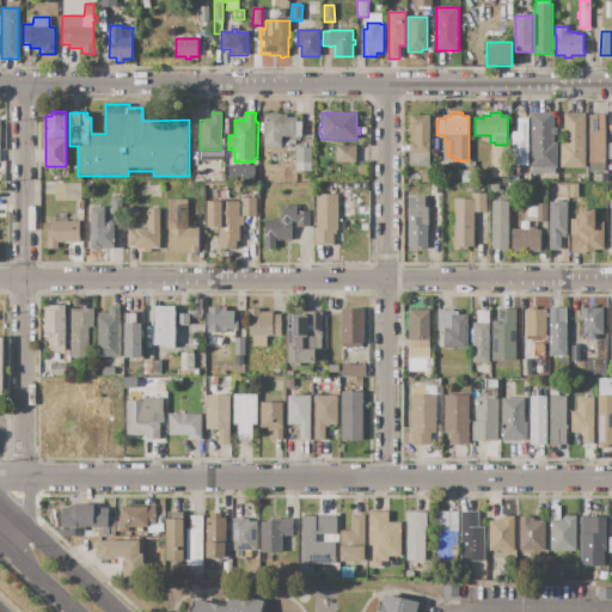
[(530,112),(554,114),(552,128),(556,128),(556,135),(552,135),(552,142),(556,142),(556,167),(555,167),(555,175),(531,175),(531,167),(530,167),(530,112)]
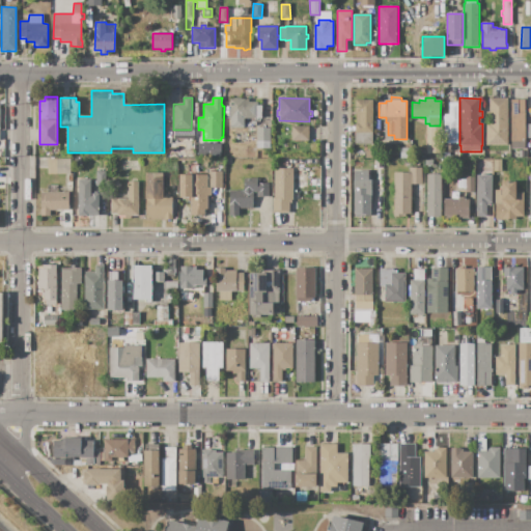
[(230,100),(234,100),(234,99),(242,99),(242,100),(249,100),(249,102),(258,102),(258,106),(262,106),(261,118),(258,118),(258,119),(245,119),(244,128),(230,128),(230,100)]
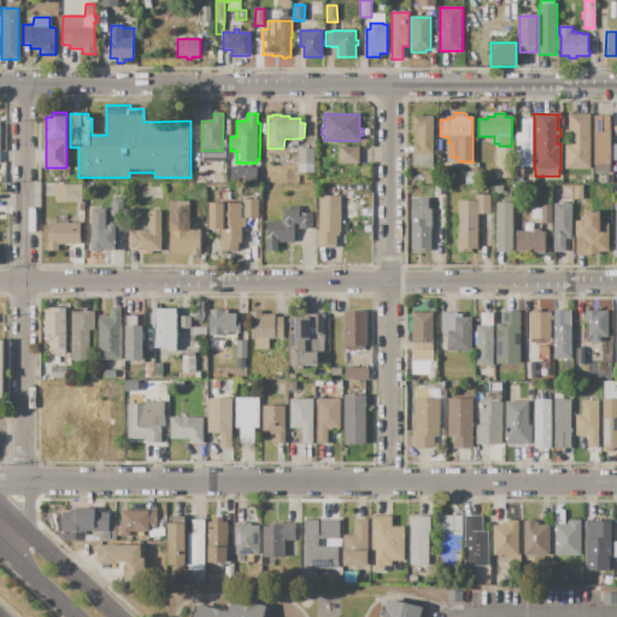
[(568,115),(591,115),(589,169),(565,169),(565,144),(568,144),(568,115)]
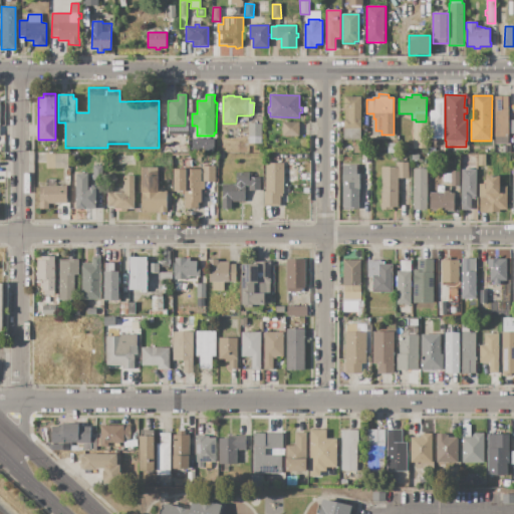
[(494,96),(508,96),(508,145),(494,145),(494,96)]
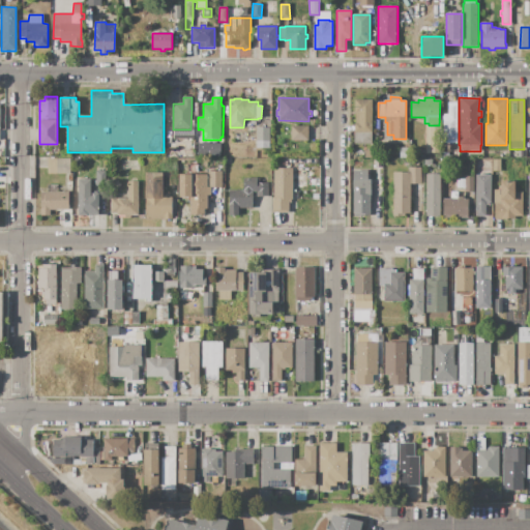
[(355,100),(373,100),(373,145),(354,145),(355,123),(356,123),(356,113),(355,113),(355,100)]
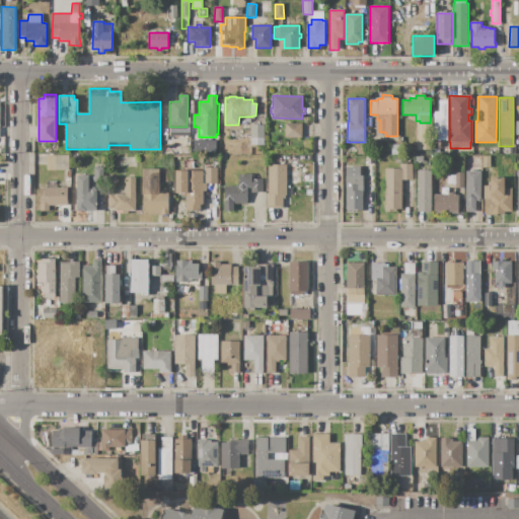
[(439,100),(448,100),(448,141),(434,141),(434,112),(439,112),(439,100)]
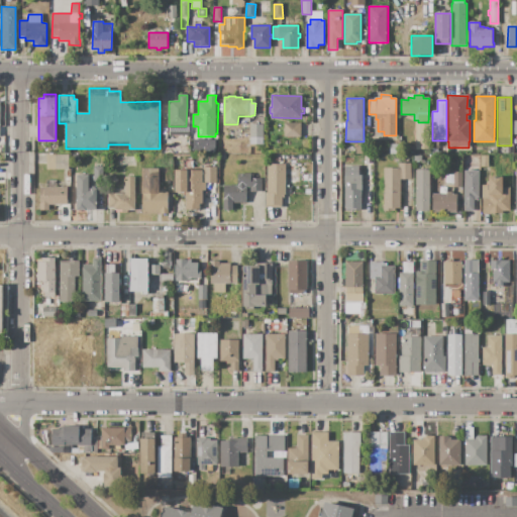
[(426,122),(416,122),(415,148),(425,148),(426,122)]
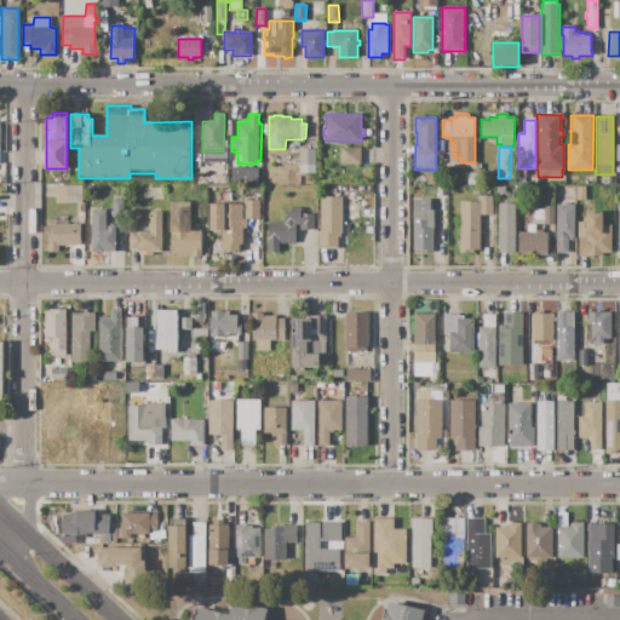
[(340,148),(361,148),(361,165),(340,165),(340,148)]
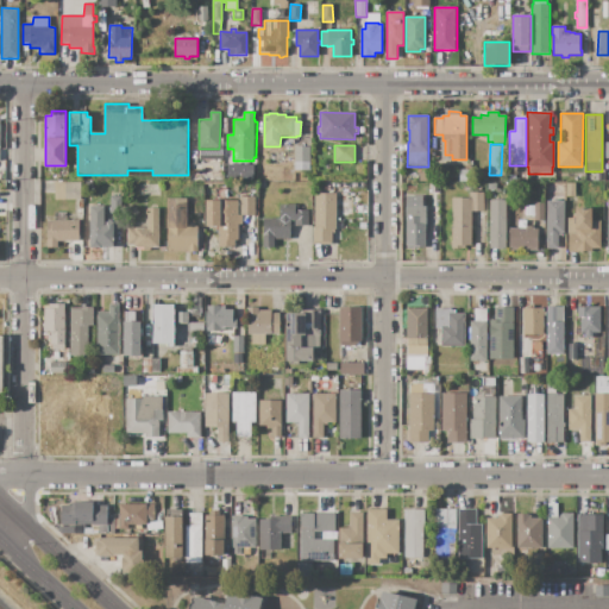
[(294,148),(311,148),(309,171),(294,171),(294,148)]
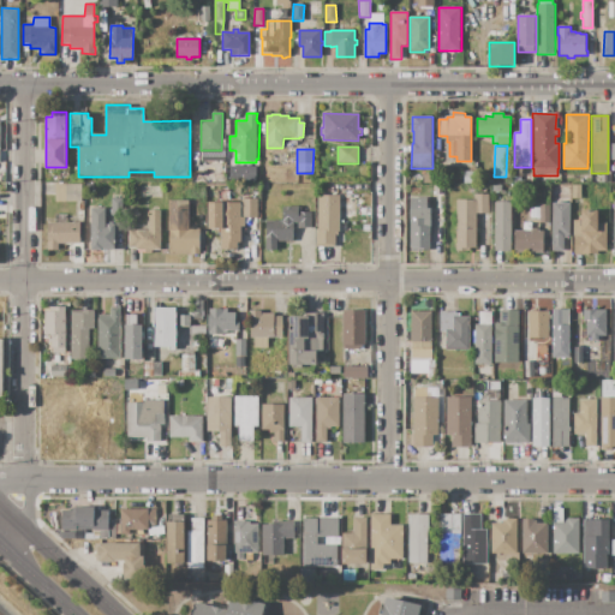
[(230,166),(256,167),(256,181),(230,181),(230,166)]
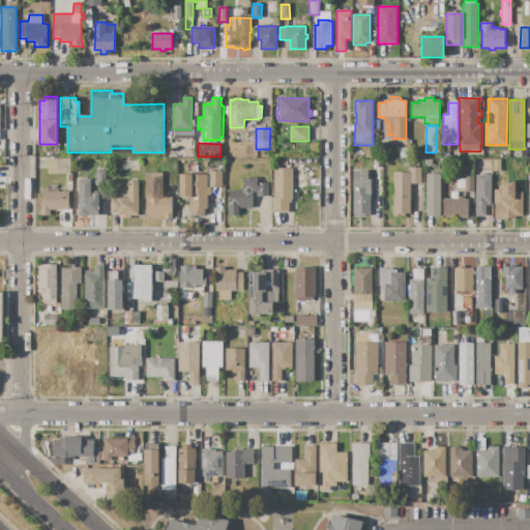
[(400,148),(409,148),(409,158),(400,158),(400,148)]
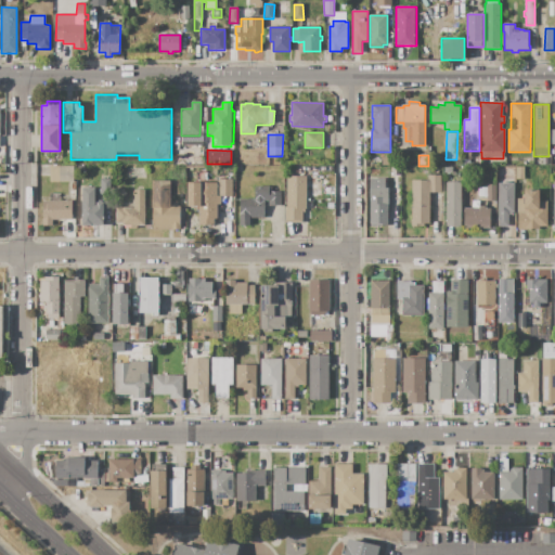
[(382,157),(392,157),(392,167),(382,166),(382,157)]
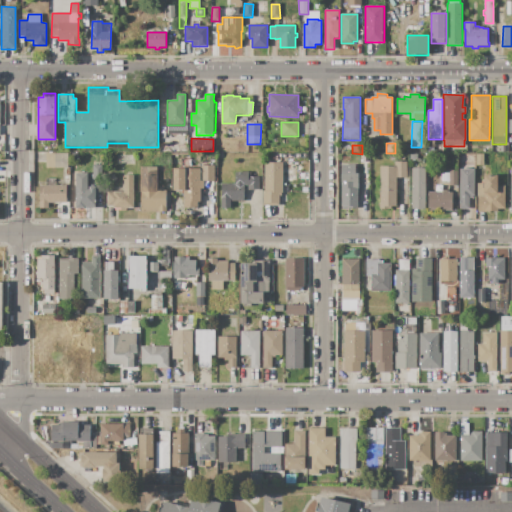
[(46,154),(70,154),(70,168),(46,168),(46,154)]
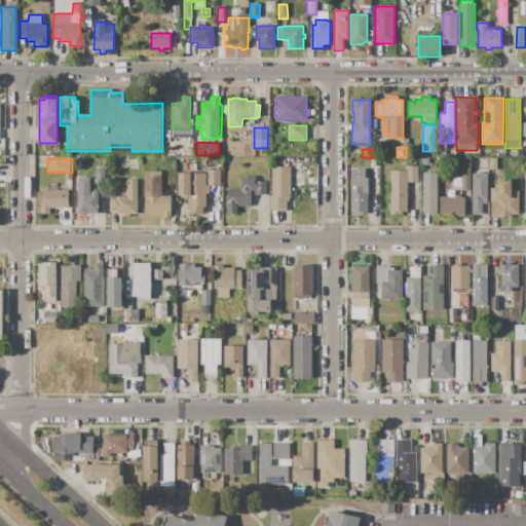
[(489,158),(497,158),(497,170),(489,170),(489,158)]
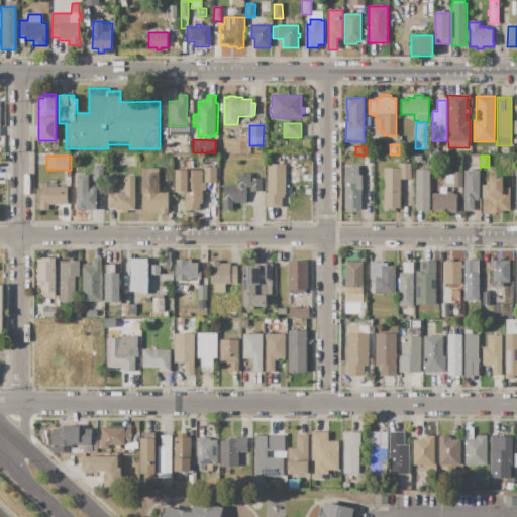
[(268,164),(286,165),(285,198),(282,198),(282,208),(265,207),(266,190),(267,190),(268,164)]
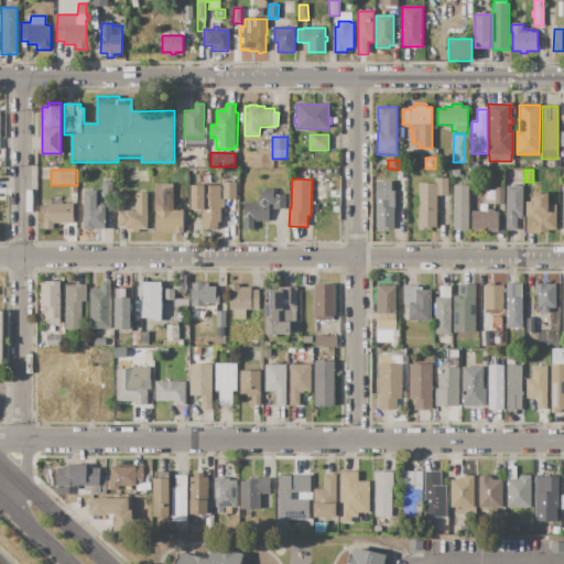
[(419,183),(434,184),(434,179),(448,179),(448,195),(436,195),(436,230),(418,230),(419,183)]
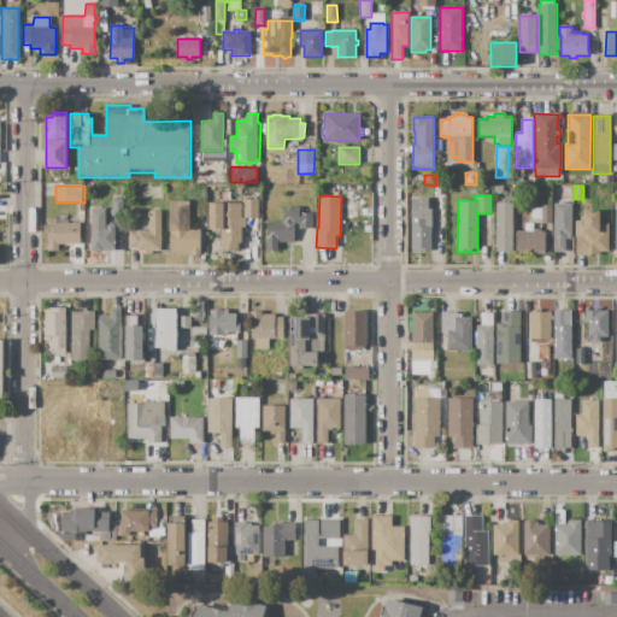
[(112,199),(124,199),(124,217),(112,217),(112,199)]
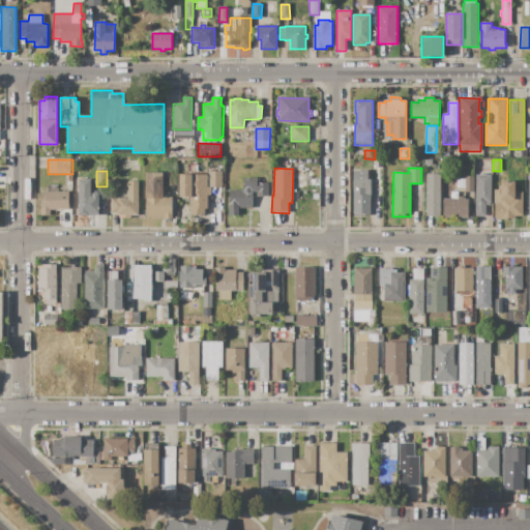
[(173,171),(176,184),(166,186),(164,173),(173,171)]
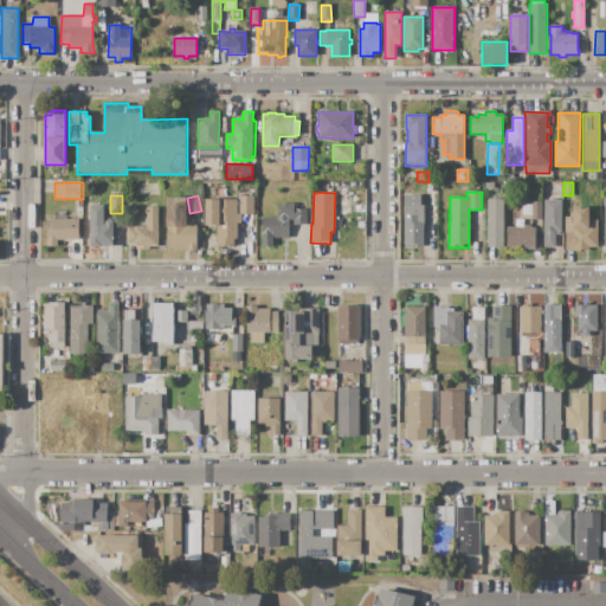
[(206,199),(238,200),(238,195),(255,195),(253,214),(240,214),(240,224),(237,224),(237,240),(234,240),(234,247),(217,247),(217,226),(205,226),(206,199)]
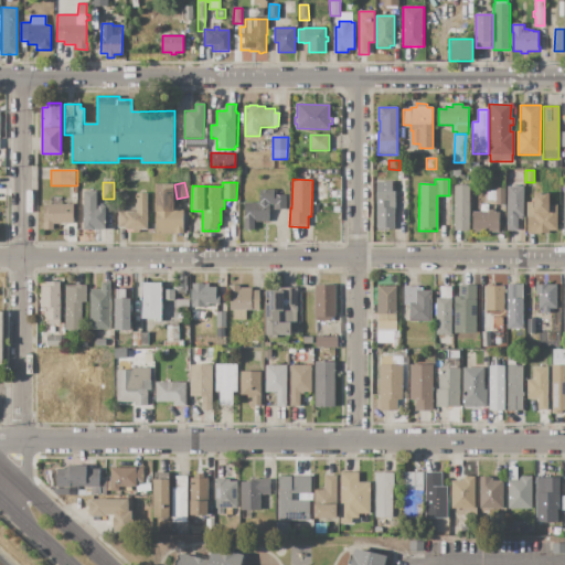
[(155,184),(173,183),(173,210),(183,210),(183,235),(155,235),(155,184)]
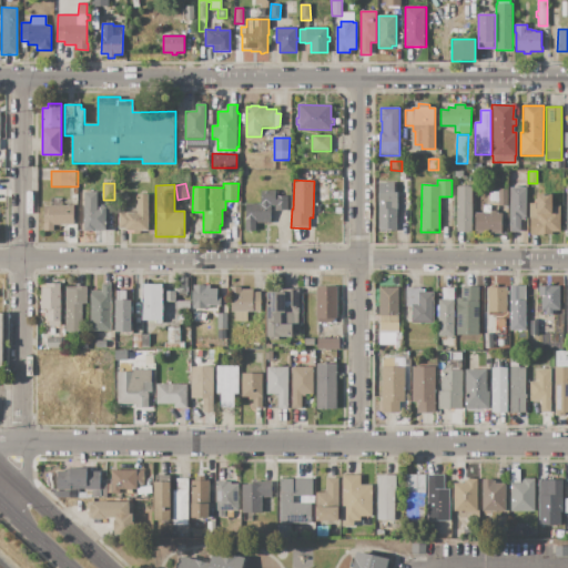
[(379,184),(394,184),(394,193),(397,193),(397,232),(379,231),(379,184)]
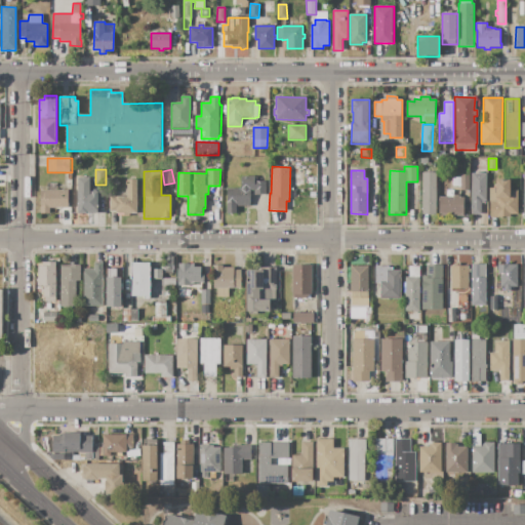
[(422,172),(436,172),(436,214),(421,214),(422,172)]
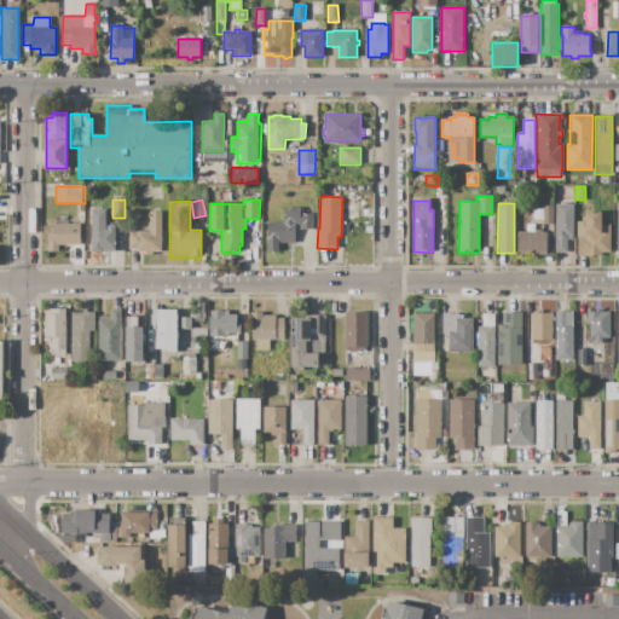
[(555,204),(573,204),(573,239),(567,239),(567,253),(555,253),(555,204)]
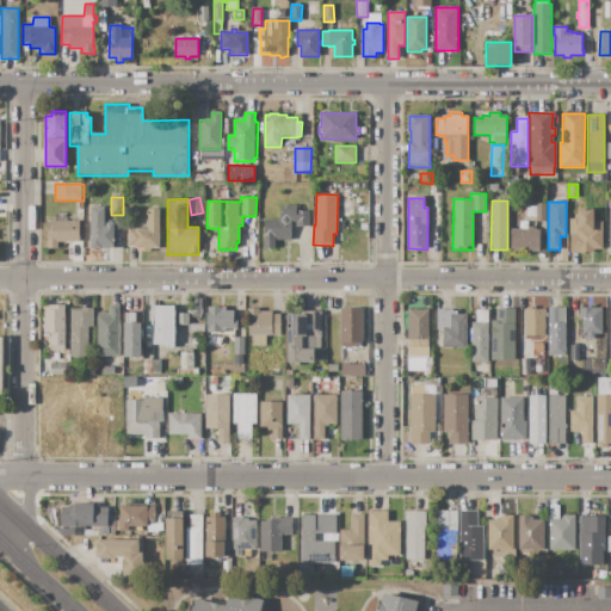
[(536,204),(545,204),(545,222),(536,222),(536,204)]
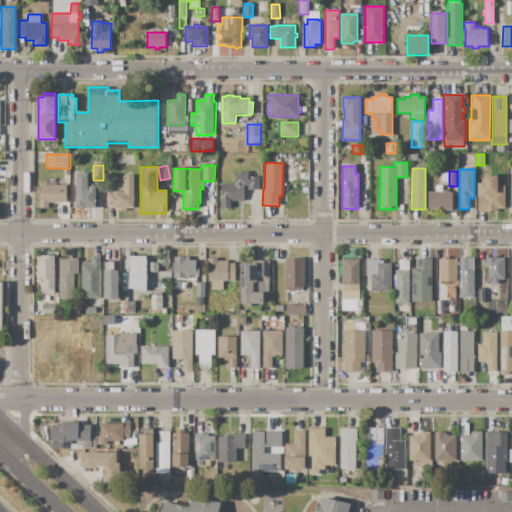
[(221,184),(235,184),(235,172),(248,172),(250,172),(250,176),(259,177),(259,190),(248,189),(248,185),(244,185),(244,202),(231,201),(230,208),(221,208),(221,184)]
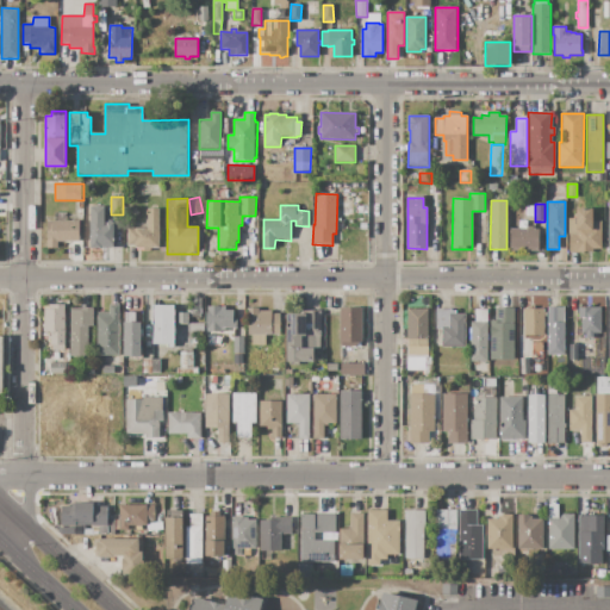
[(89,206),(104,206),(104,226),(106,226),(106,222),(109,222),(109,221),(112,221),(112,222),(113,222),(113,248),(101,248),(101,249),(89,249),(89,206)]
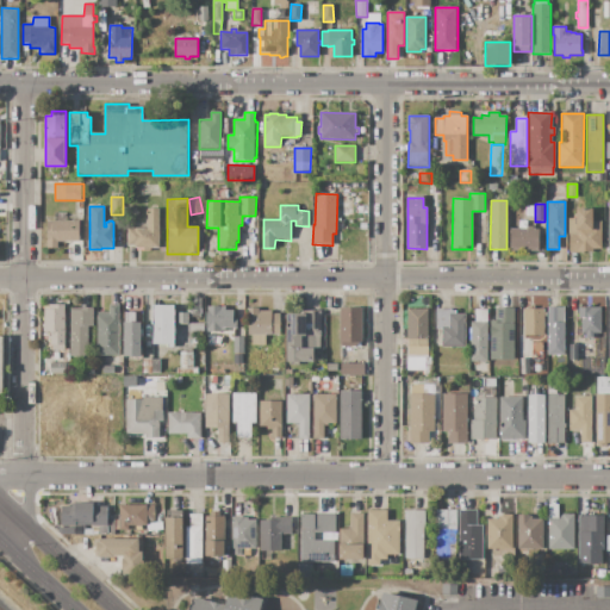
[(128,229),(147,229),(147,209),(160,209),(160,249),(143,249),(143,250),(135,250),(135,246),(128,246),(128,229)]
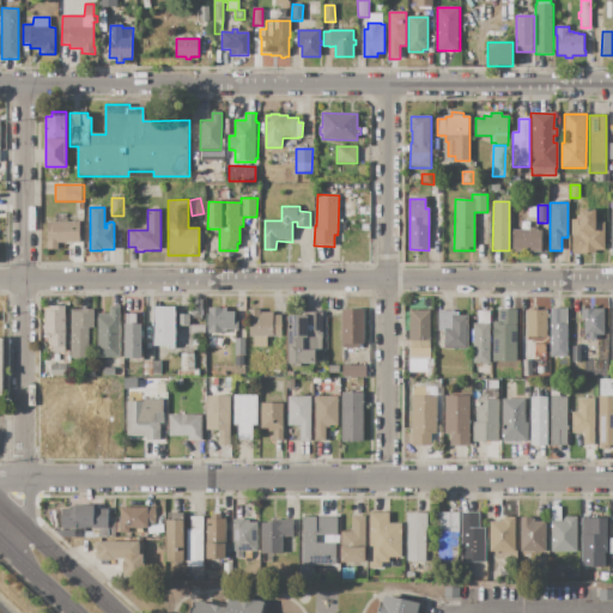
[(571,220),(580,220),(580,210),(596,210),(596,223),(605,223),(605,250),(596,250),(596,253),(580,253),(580,254),(572,254),(572,237),(571,237),(571,220)]
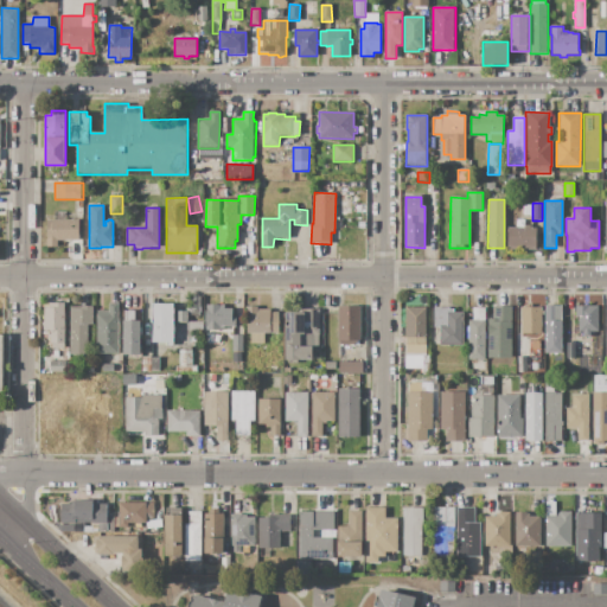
[(46,219),(80,219),(80,241),(58,241),(58,248),(46,248),(46,219)]
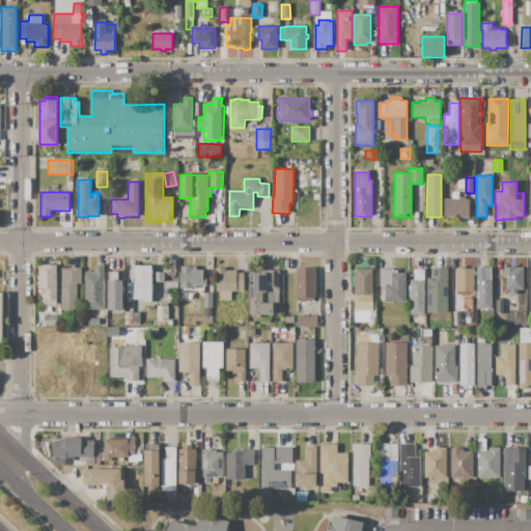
[(445,199),(457,199),(457,197),(464,197),(464,199),(469,199),(469,219),(444,219),(445,199)]
